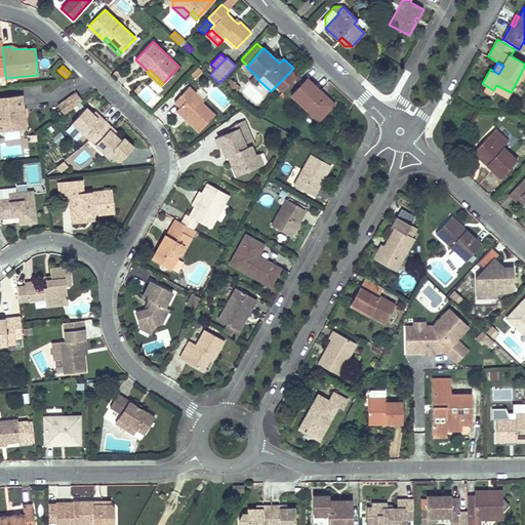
[(297,77),(291,71),(276,86),(283,92),(297,77)]
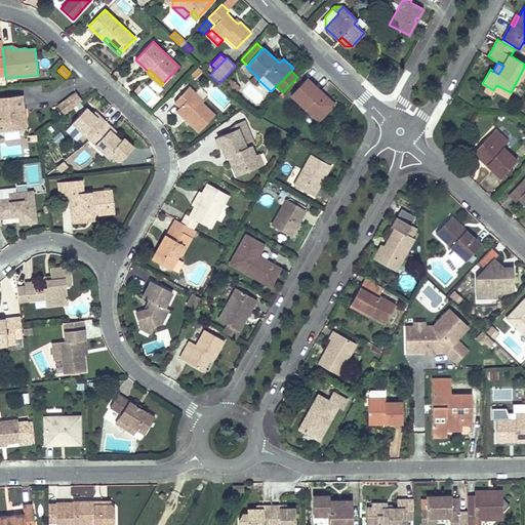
[(257,79),(254,76),(249,81),(252,84),(257,79)]
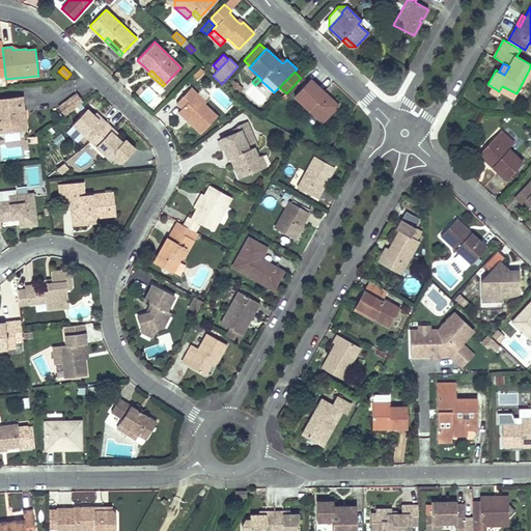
[(234,83),(230,78),(225,83),(230,87),(234,83)]
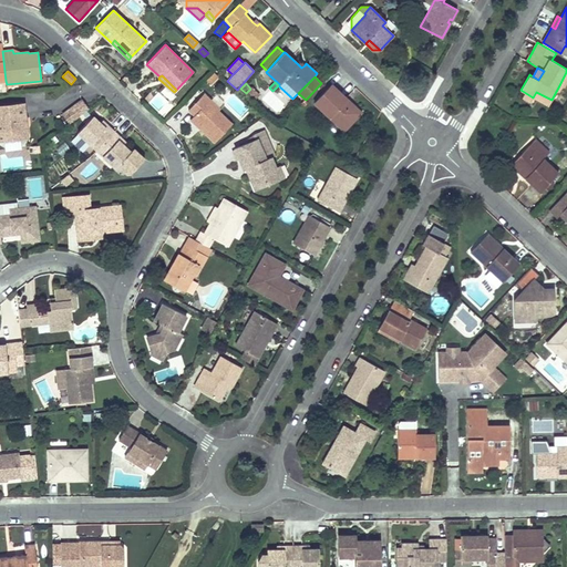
[(331,84),(315,103),(337,124),(339,121),(347,127),(361,113),(350,102),(349,103),(346,101),(348,100),(331,84)]
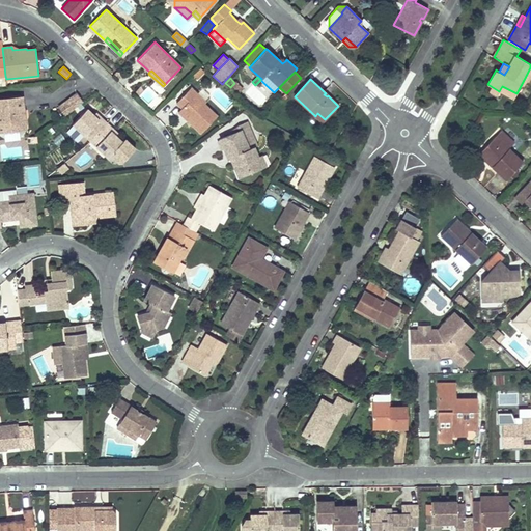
[(234,83),(230,87),(236,94),(243,88),(236,82),(234,83)]
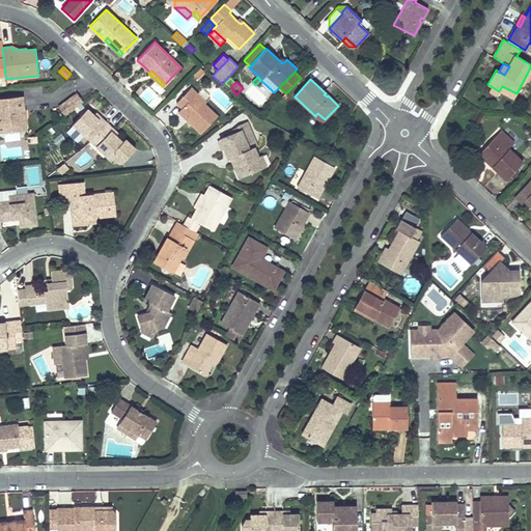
[(496,96),(499,91),(492,86),(488,92),(496,96)]
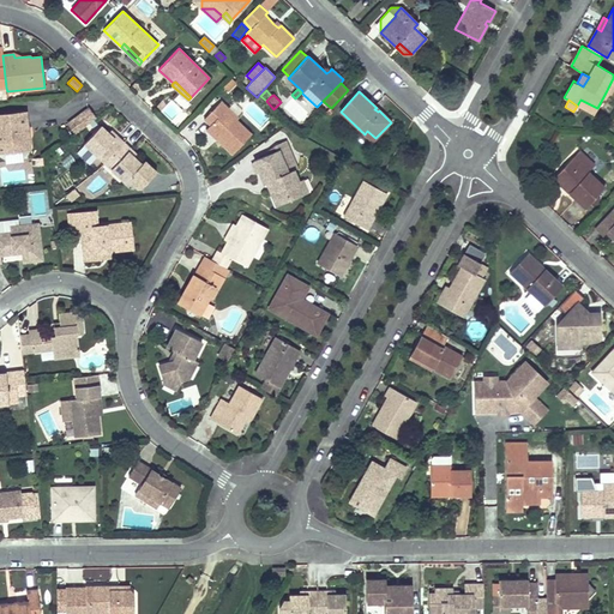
[(577,106),(594,114),(597,108),(581,100),(577,106)]
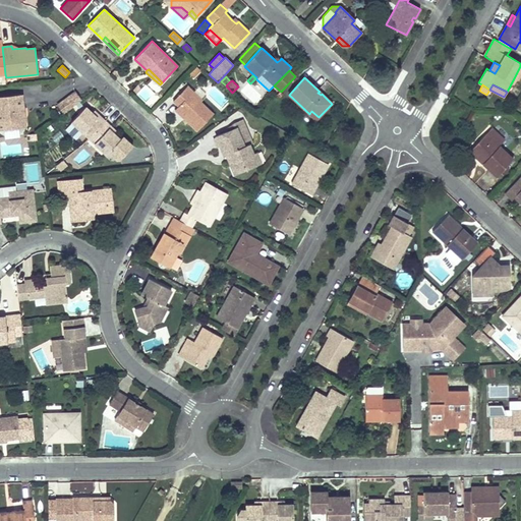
[(187,87),(173,101),(179,106),(175,110),(182,116),(183,115),(185,117),(184,118),(197,130),(213,114),(200,102),(201,101),(187,87)]
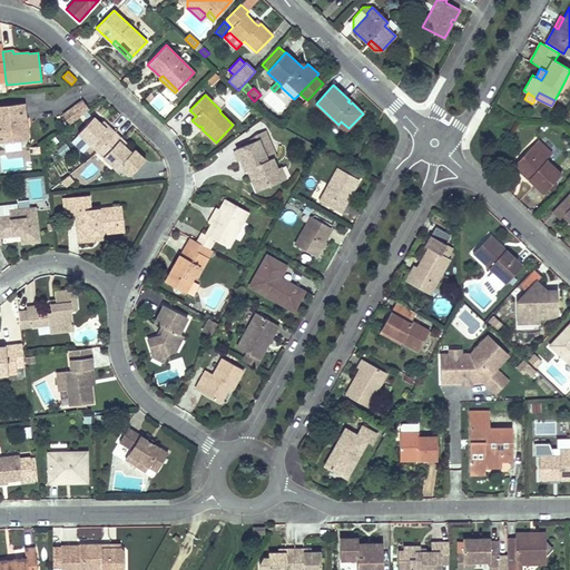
[(81,101),(64,115),(70,124),(88,109),(81,101)]
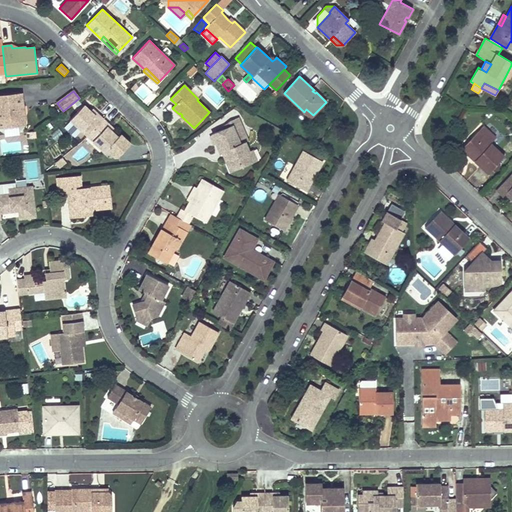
[(0,95),(0,127),(24,125),(21,93),(3,95),(0,95)]
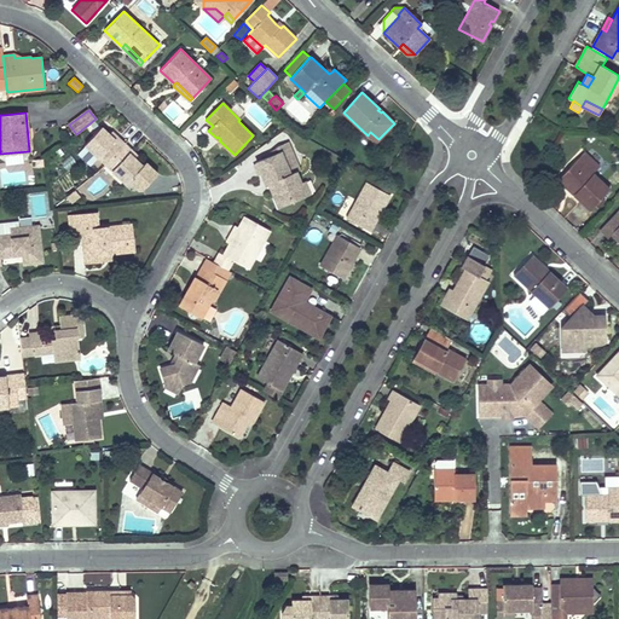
[(102,127),(85,144),(105,165),(125,144),(117,137),(115,139),(109,134),(102,127)]
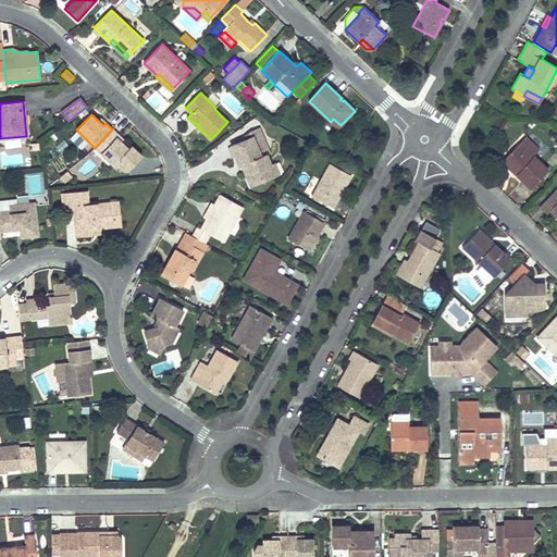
[(331,122),(337,128),(341,125),(333,119),(331,122)]
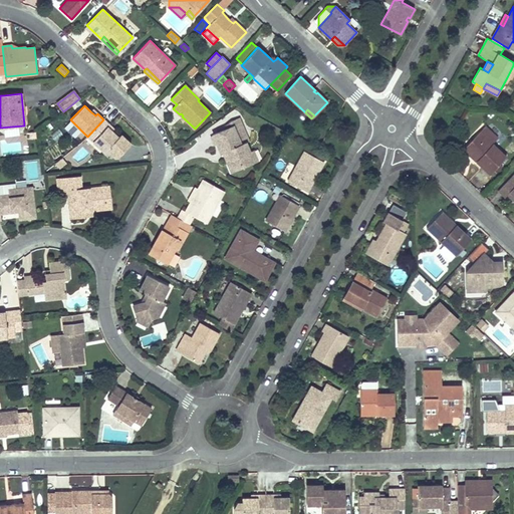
[(249,142),(239,118),(231,121),(224,126),(225,130),(213,135),(213,136),(217,145),(221,153),(227,151),(230,156),(226,160),(231,172),(253,163),(249,153),(250,153),(250,152),(246,143),(249,142)]
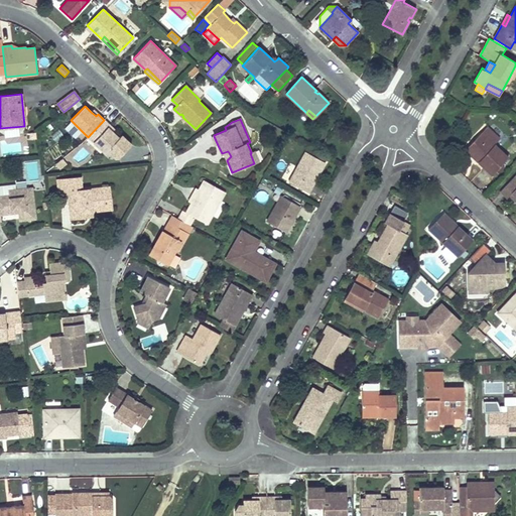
[(108,128),(110,125),(104,120),(88,137),(105,153),(108,150),(115,157),(119,157),(131,144),(121,135),(119,138),(112,132),(108,128)]
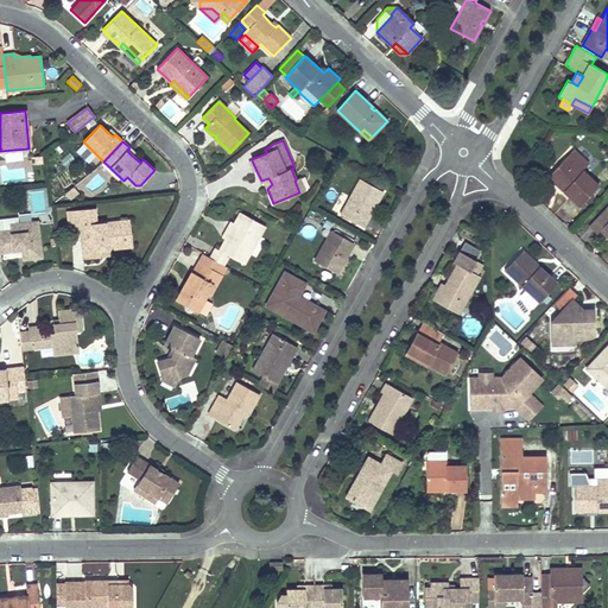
[(574,149),(568,156),(582,170),(589,163),(574,149)]
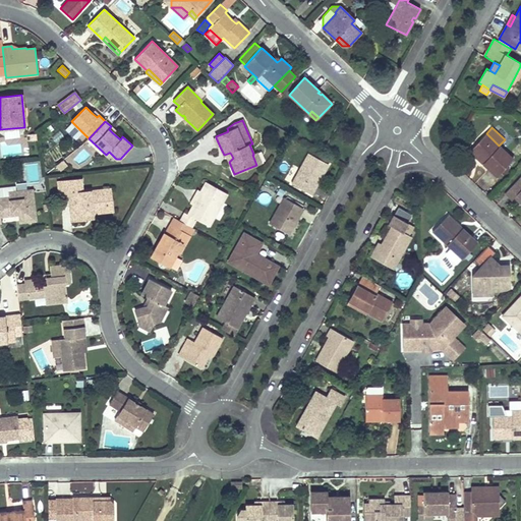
[(507,166),(513,159),(485,133),(471,149),(484,162),(482,163),(497,176),(500,173),(507,166)]
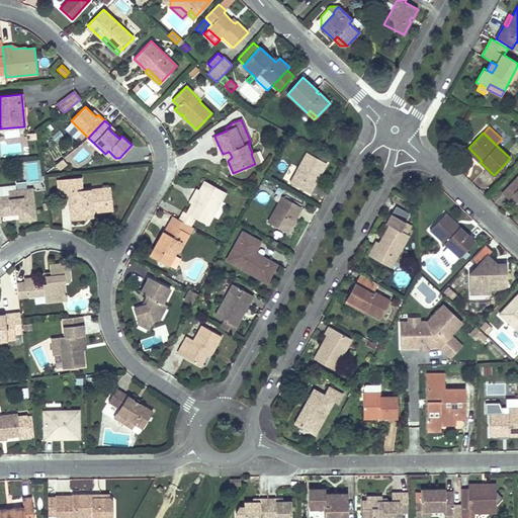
[(259,162),(255,152),(252,153),(252,154),(251,154),(255,164),(259,162)]
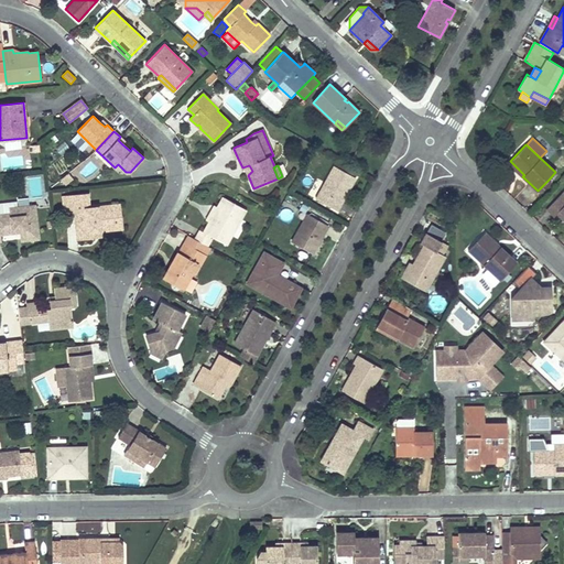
[(334,165),(316,198),(337,210),(342,203),(339,201),(346,188),(348,191),(356,177),(334,165)]
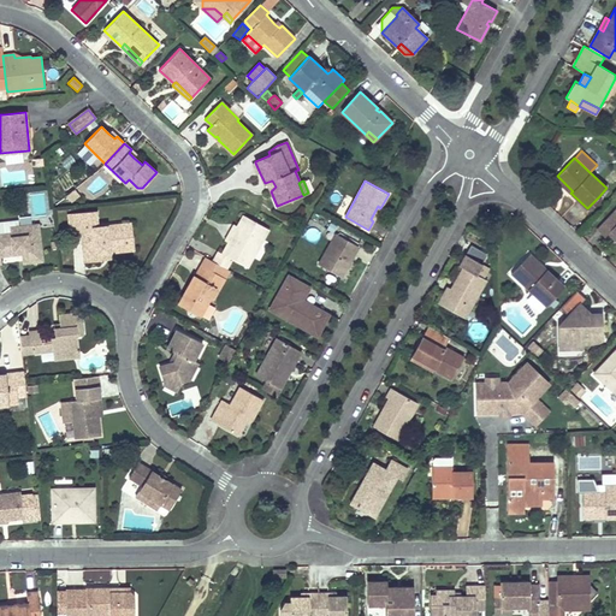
[(75,189),(66,195),(71,201),(80,195),(75,189)]
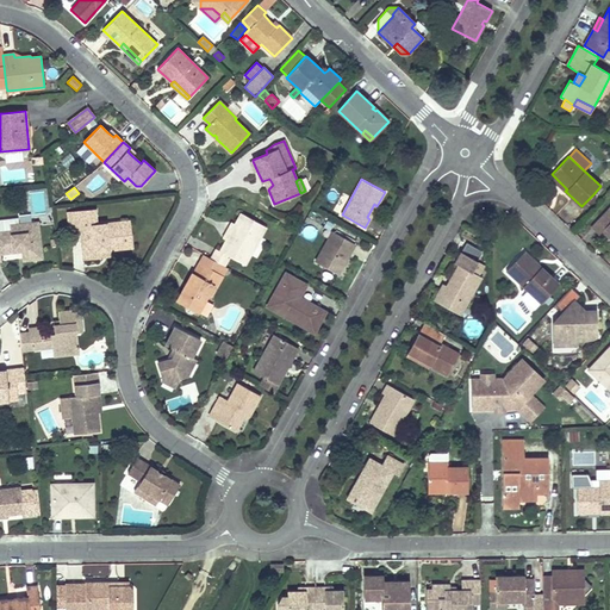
[(47,212),(42,188),(29,191),(32,215),(47,212)]
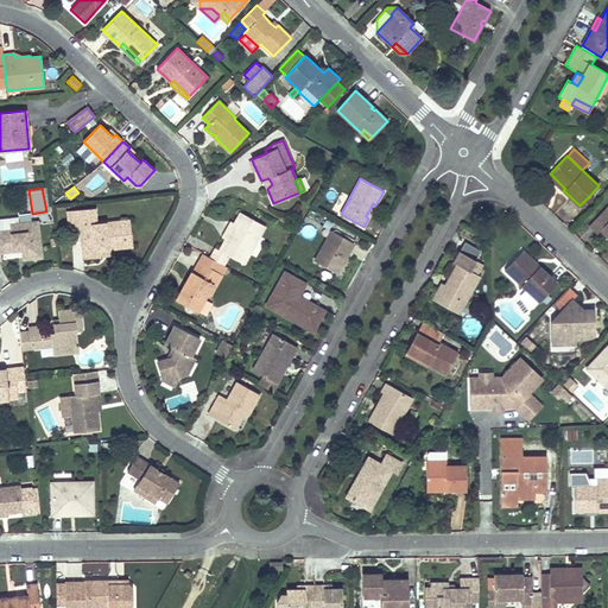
[(583,202),(587,204),(595,197),(591,194),(583,202)]
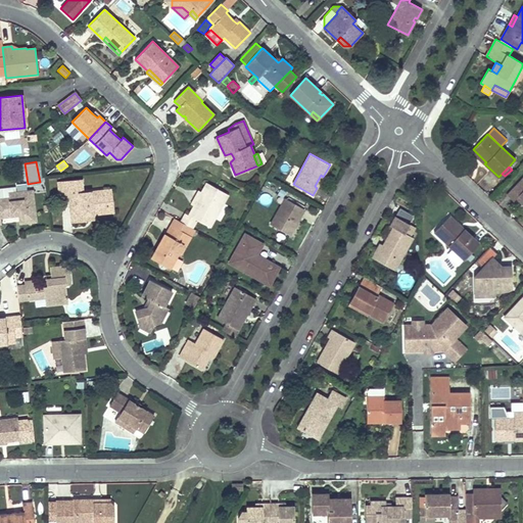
[(317,188),(323,177),(321,175),(315,186),(317,188)]
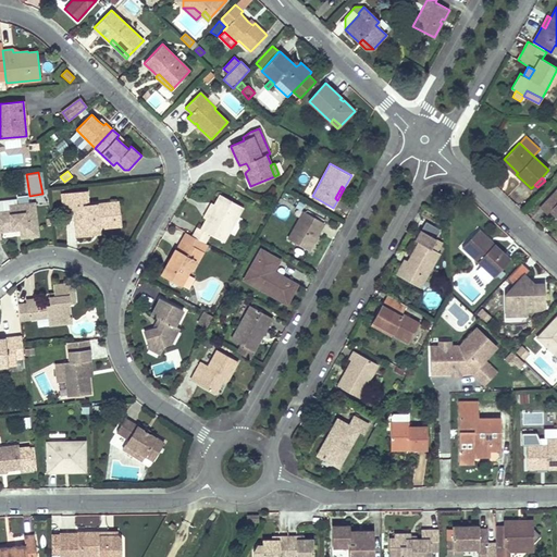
[(556,189),(540,208),(546,214),(553,208),(556,211),(556,189)]
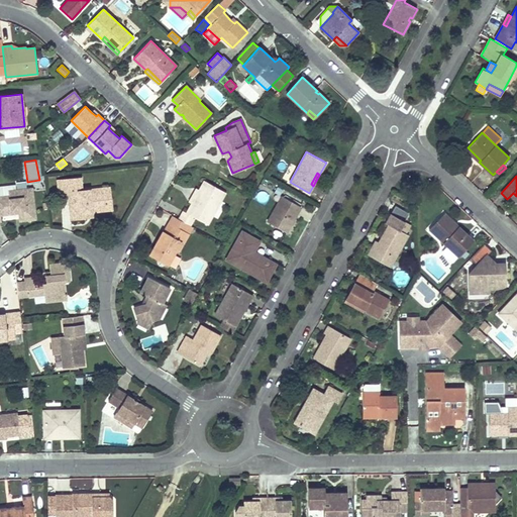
[(68,194),(71,220),(84,218),(83,213),(92,212),(108,210),(106,197),(101,197),(100,188),(82,190),(80,177),(58,180),(59,195),(68,194)]
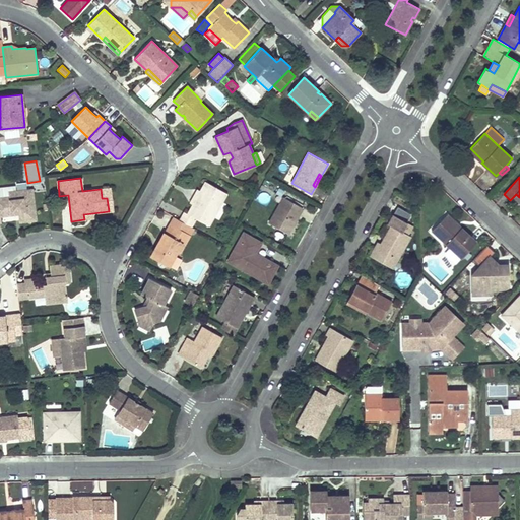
[(226,194),(205,182),(200,191),(196,197),(218,209),(226,194)]
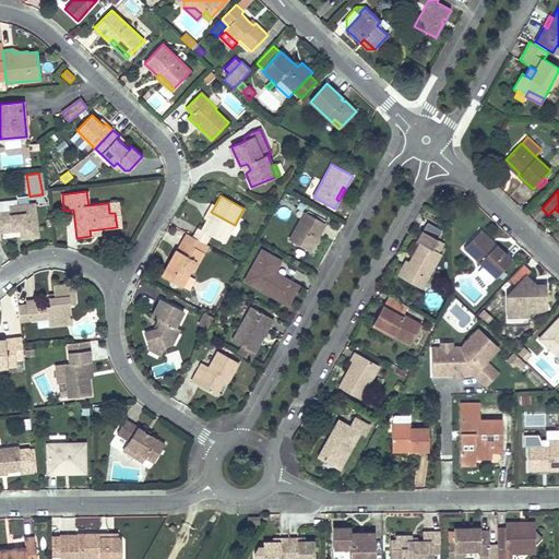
[(0,238),(1,239),(1,233),(12,232),(12,228),(19,228),(19,230),(20,239),(38,237),(35,203),(18,205),(16,200),(0,201),(0,238)]
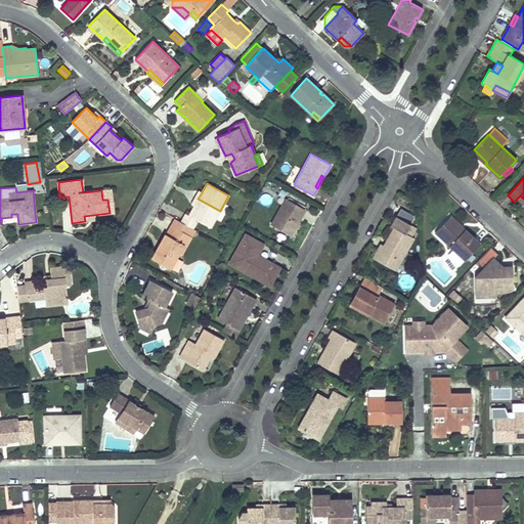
[(115,212),(112,189),(101,190),(102,200),(107,200),(110,213),(115,212)]
